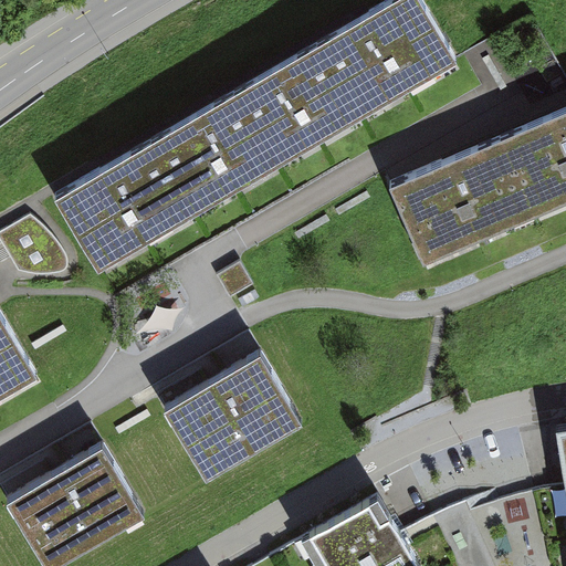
[(400,0),(56,202),(100,276),(457,66),(417,0),(400,0)]
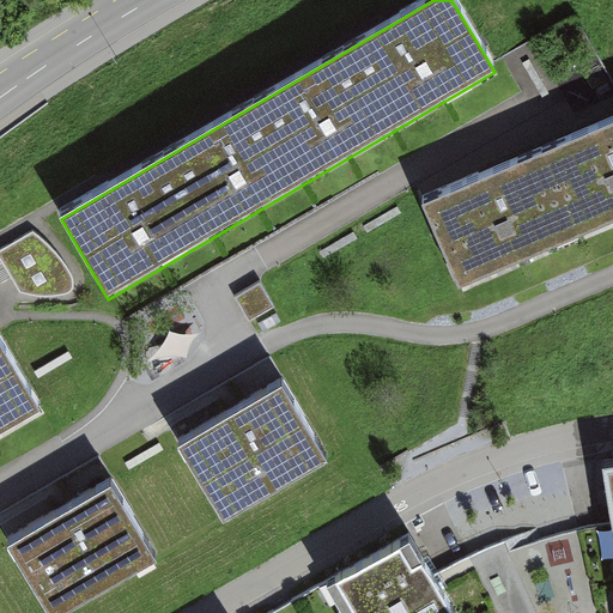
[(612,125),(423,207),(459,293),(612,226),(612,125)]
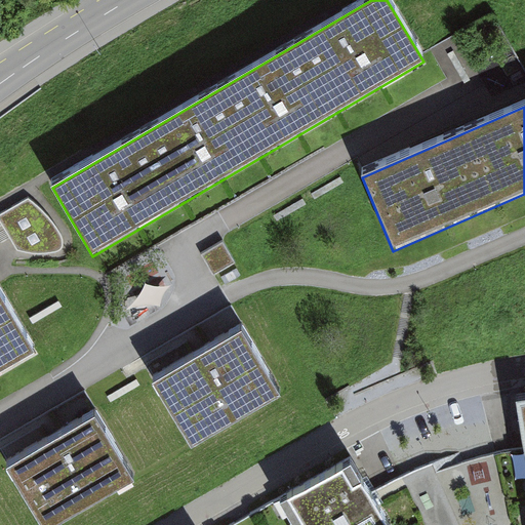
[(34,198),(3,211),(14,238),(45,225),(34,198)]
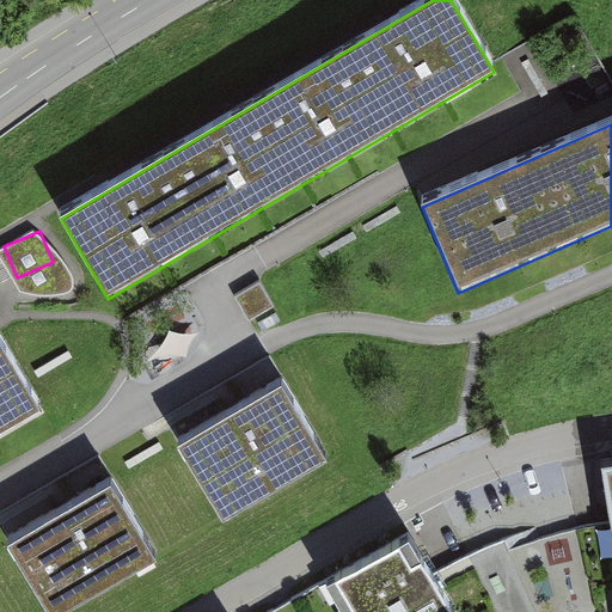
[(240,288),(250,316),(276,307),(267,279),(240,288)]
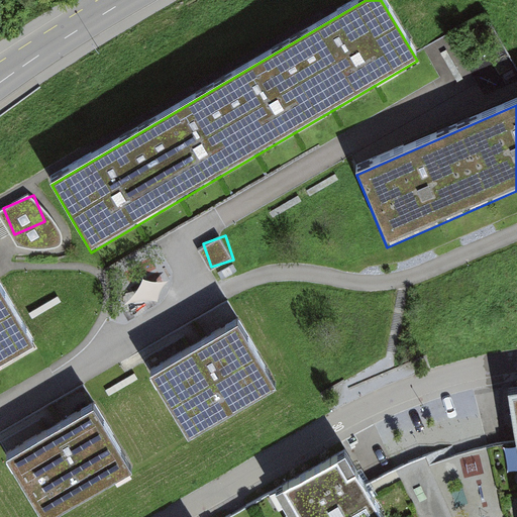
[(0,358),(32,339),(0,286),(0,358)]
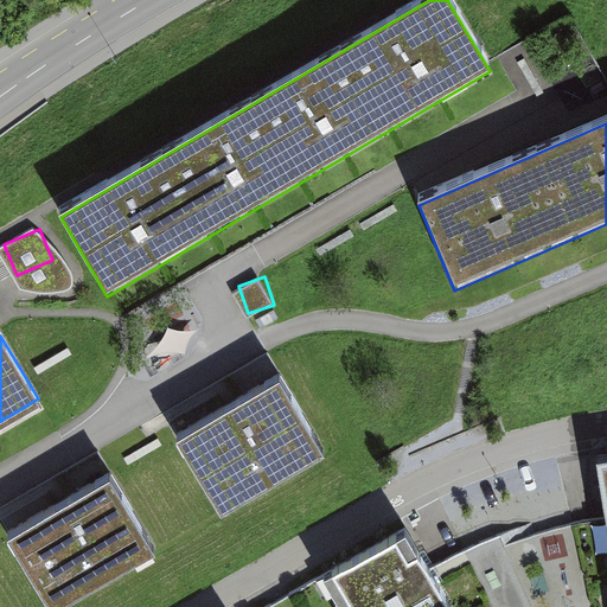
[(280,384),(176,446),(221,521),(325,459),(280,384)]
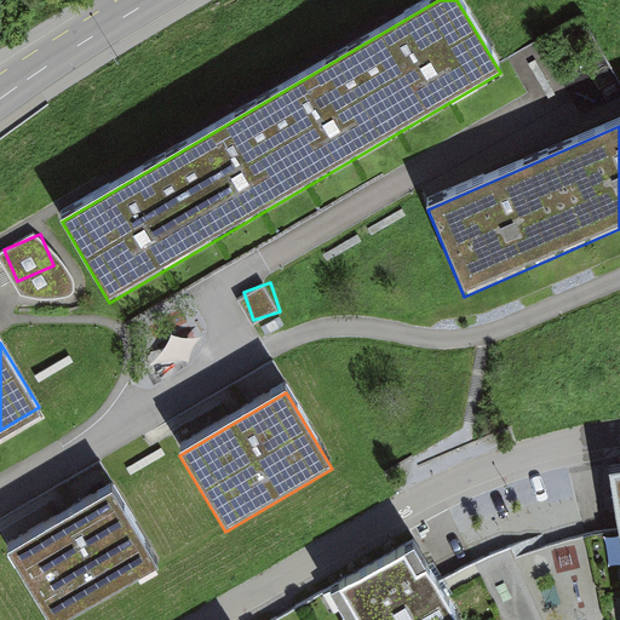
[(114,494),(7,556),(45,619),(73,619),(159,570),(114,494)]
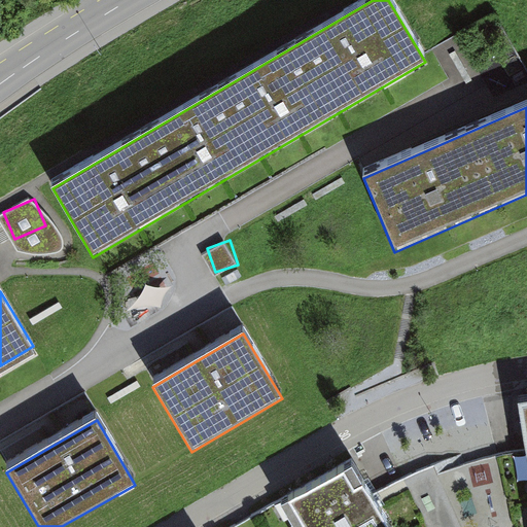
[(282,507),(292,526),(386,526),(352,467),(282,507)]
